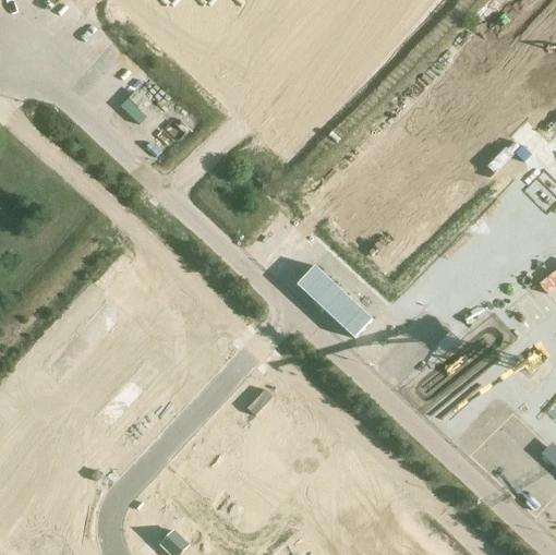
[(72,22),(38,58),(46,64),(80,28),(72,22)]
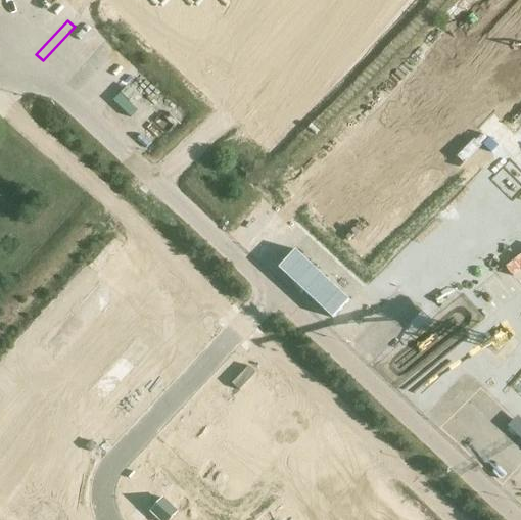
[(64,47),(56,52),(65,66),(74,61),(64,47)]
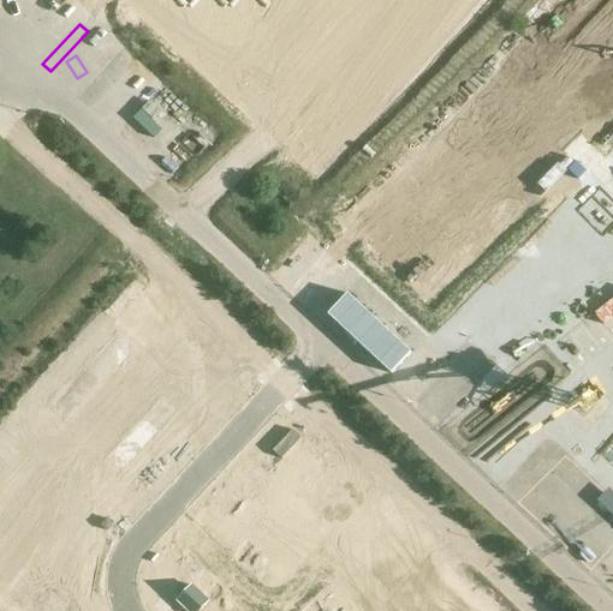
[(408,349),(345,292),(326,311),(388,371),(408,349)]
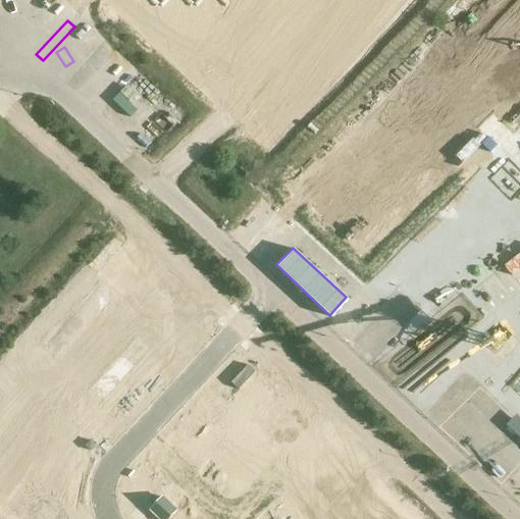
[(519,420),(515,416),(507,423),(519,434),(519,420)]
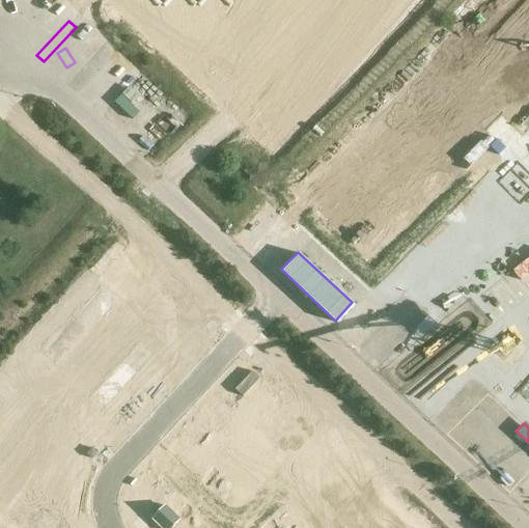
[(169,527),(179,517),(164,503),(151,518),(162,527),(169,527)]
